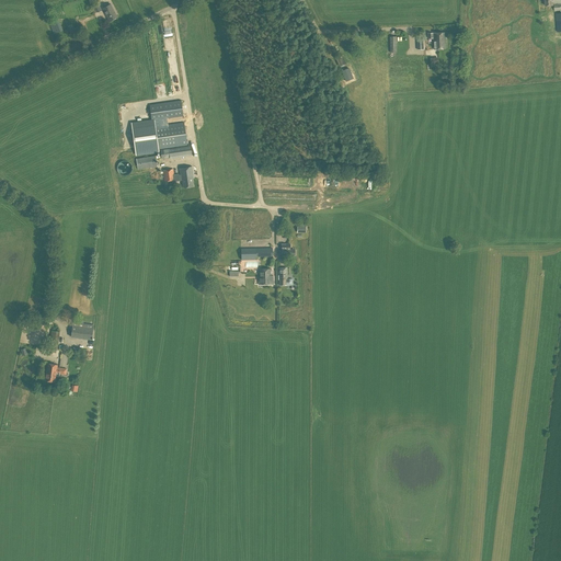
[(560,0),(545,0),(546,6),(553,6),(554,11),(560,11),(560,13),(556,14),(557,32),(560,31),(560,0)]
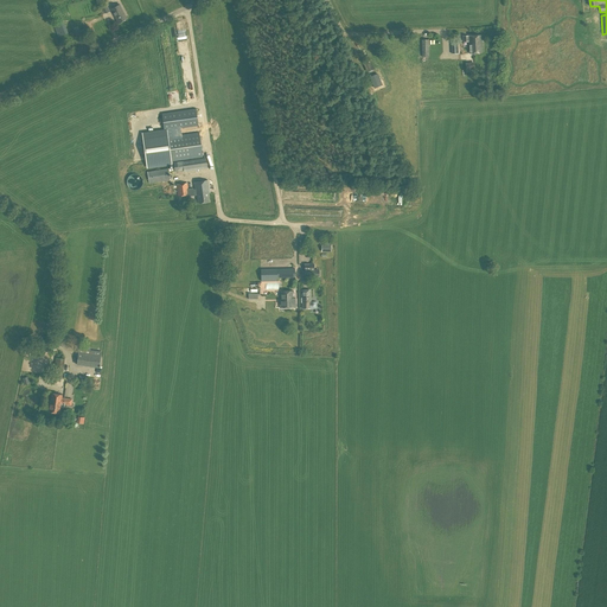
[(119,23),(123,20),(117,10),(113,12),(119,23)]
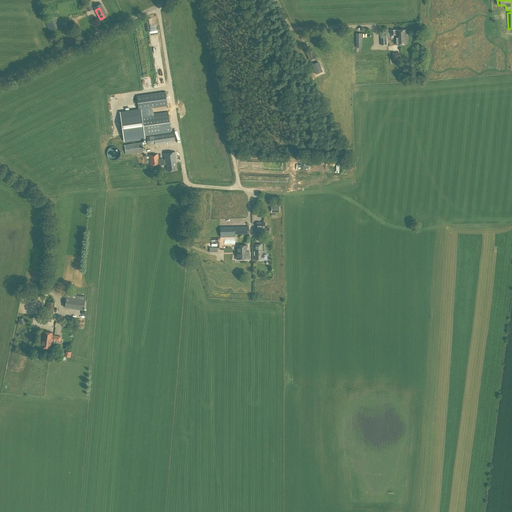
[(399,38),(399,45),(407,45),(406,30),(399,31),(399,35),(398,35),(398,38),(399,38)]
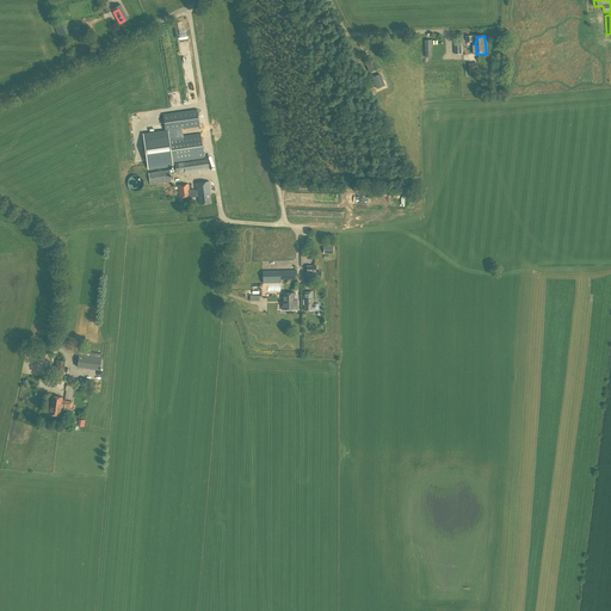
[(473,54),(476,54),(476,45),(475,45),(475,42),(476,42),(476,37),(467,37),(467,42),(471,42),(473,54)]
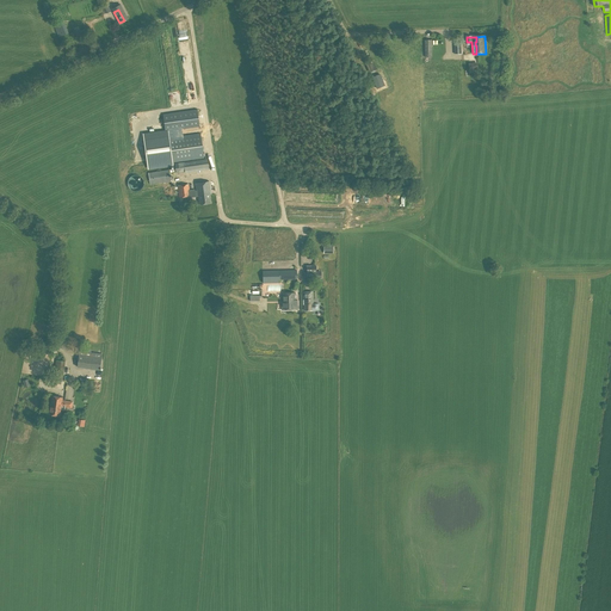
[(369,73),(377,69),(372,60),(365,63),(369,73)]
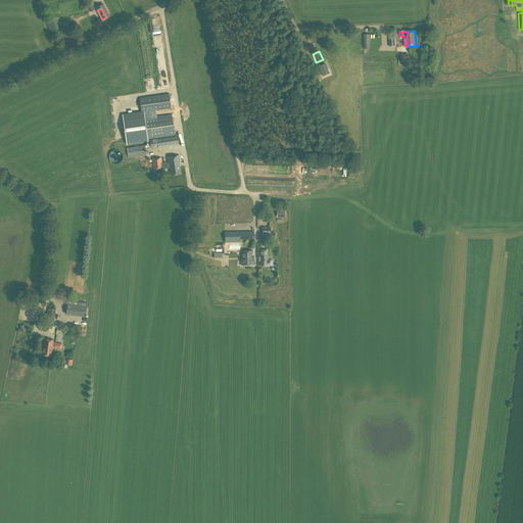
[(321,62),(315,64),(320,76),(326,74),(321,62)]
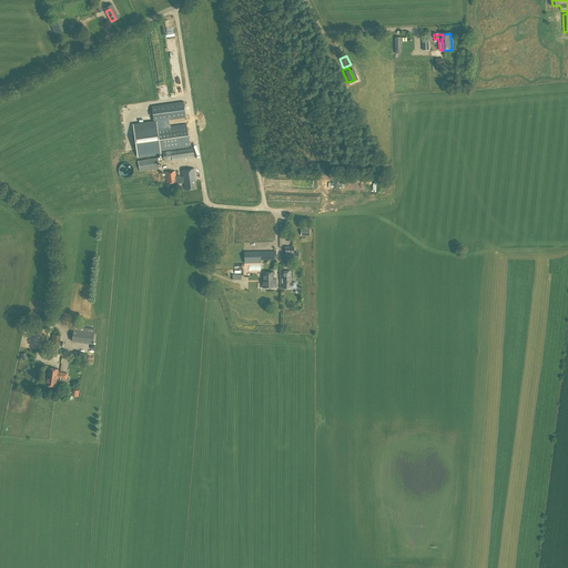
[(185,118),(183,102),(155,107),(156,122),(185,118)]
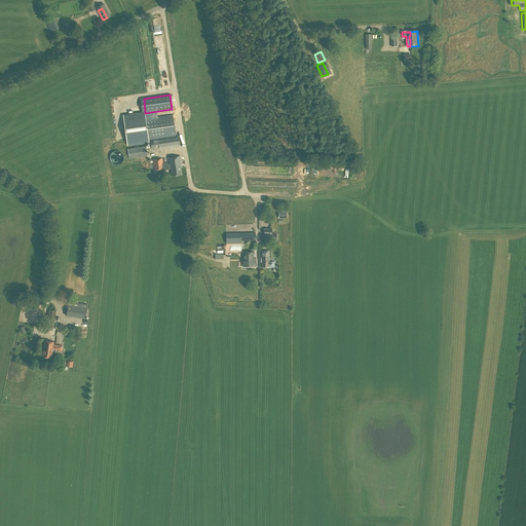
[(148,140),(176,136),(173,115),(145,118),(145,112),(123,115),(127,146),(149,143),(148,140)]
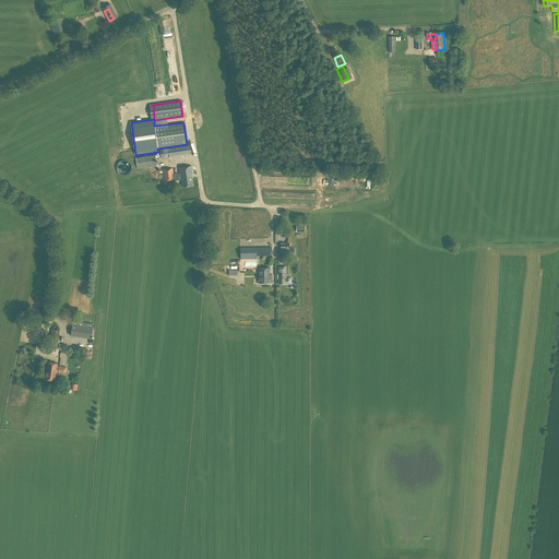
[(169,158),(191,155),(190,145),(159,150),(161,158),(169,157),(169,158)]
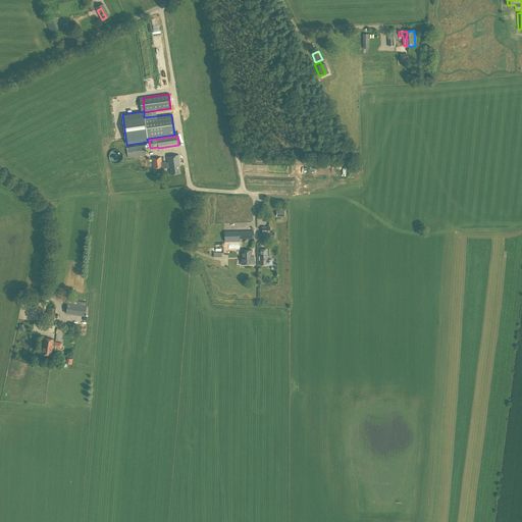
[(115,158),(116,158),(118,158),(119,158),(120,157),(121,156),(121,155),(122,154),(122,153),(123,152),(122,150),(122,149),(122,148),(121,147),(120,146),(120,145),(118,145),(117,144),(116,144),(115,144),(114,144),(113,145),(111,145),(111,146),(110,147),(109,148),(109,149),(108,150),(108,151),(108,152),(109,154),(109,155),(110,156),(111,157),(112,157),(113,158),(114,158),(115,158)]
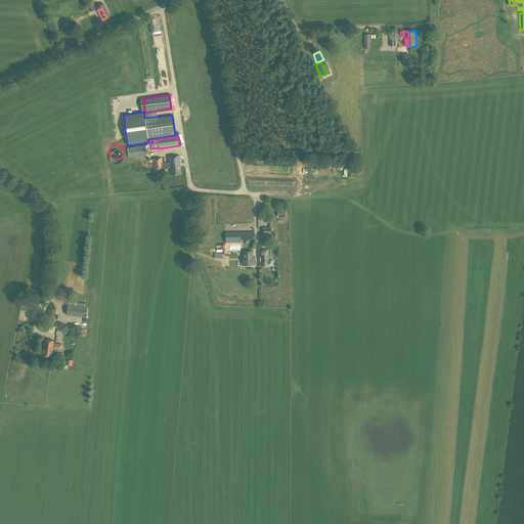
[(129,159),(147,156),(145,145),(127,148),(129,159)]
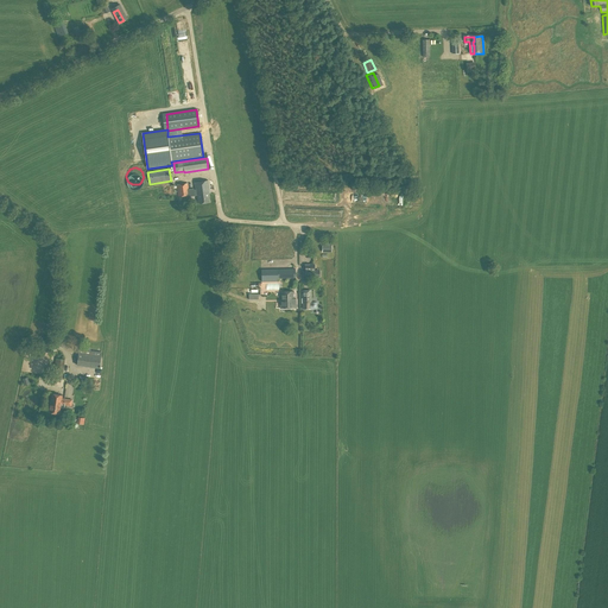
[(189,194),(189,196),(197,196),(198,204),(210,202),(209,194),(210,194),(209,181),(195,183),(196,192),(189,194)]
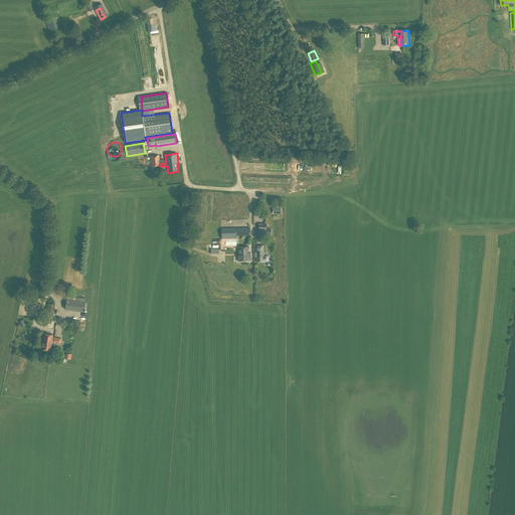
[(160,164),(159,156),(150,157),(151,167),(160,166),(160,164)]
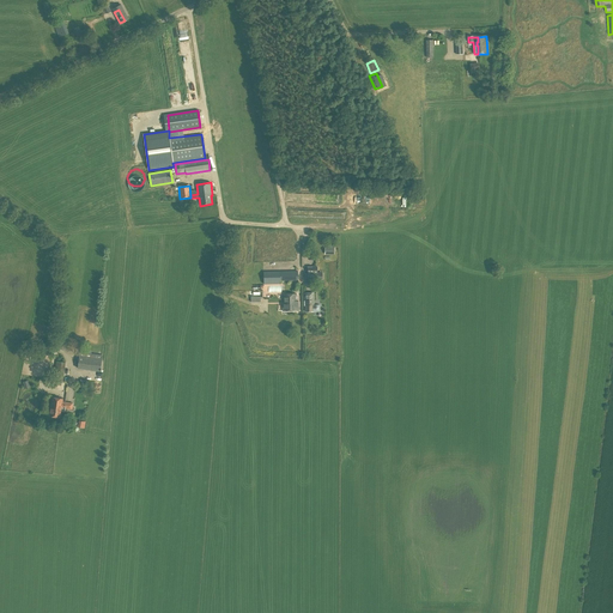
[(317,272),(317,266),(308,267),(308,279),(322,279),(322,272),(317,272)]
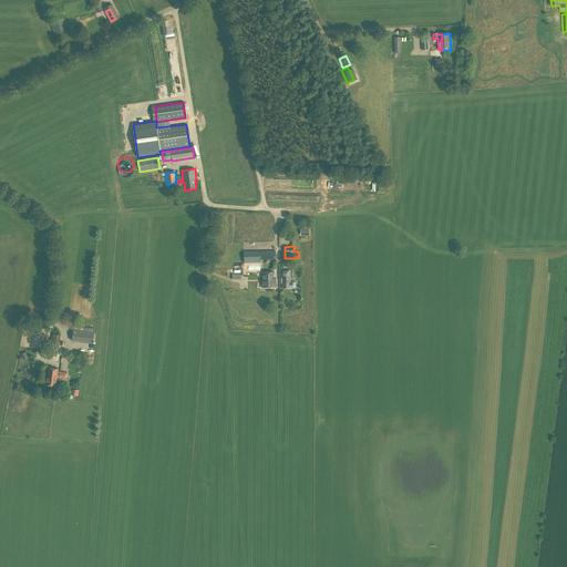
[(244,263),(259,263),(259,259),(275,259),(275,250),(244,251),(244,263)]
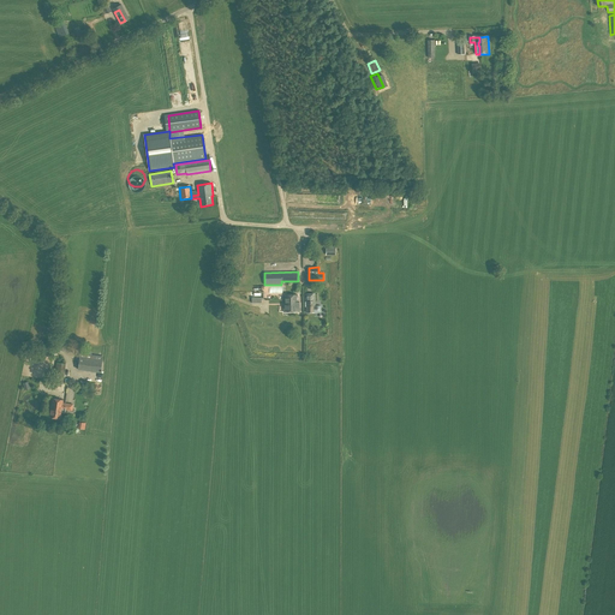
[(251,293),(252,303),(263,303),(263,292),(251,293)]
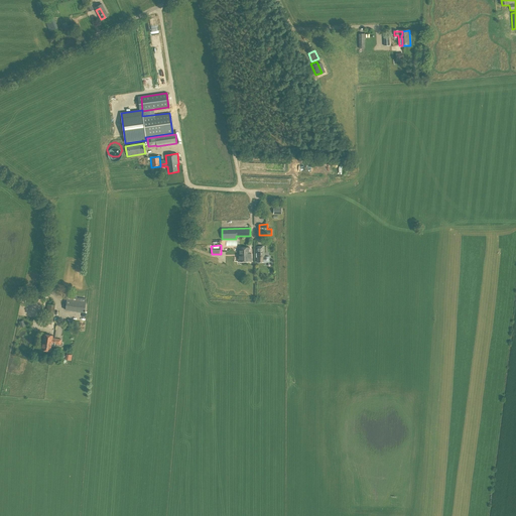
[(256,258),(257,258),(257,262),(263,262),(263,263),(268,263),(269,262),(269,258),(263,258),(263,257),(264,257),(264,247),(256,247),(256,258)]
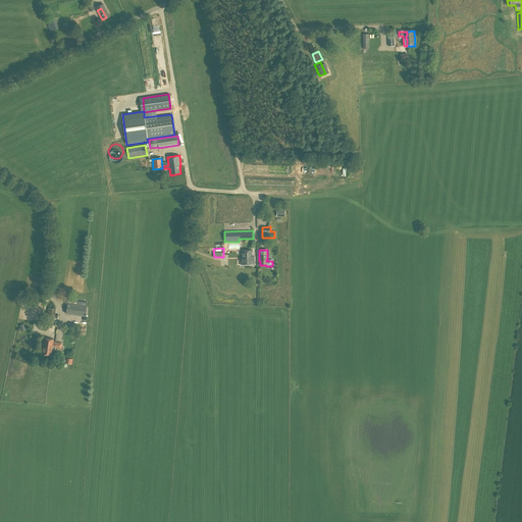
[(252,251),(242,251),(242,260),(241,260),(241,265),(255,264),(254,257),(253,257),(252,251)]
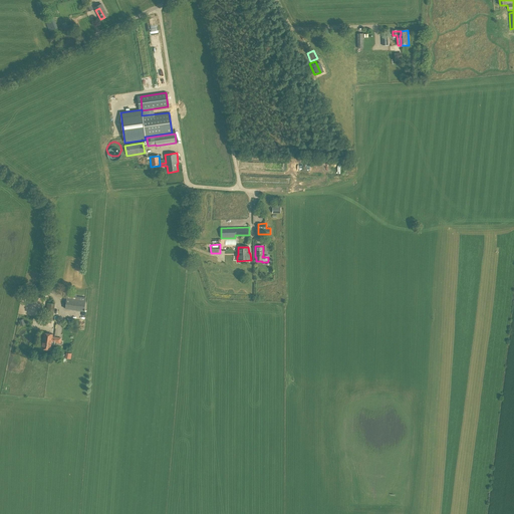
[(84,310),(86,298),(69,295),(68,301),(66,301),(65,307),(84,310)]
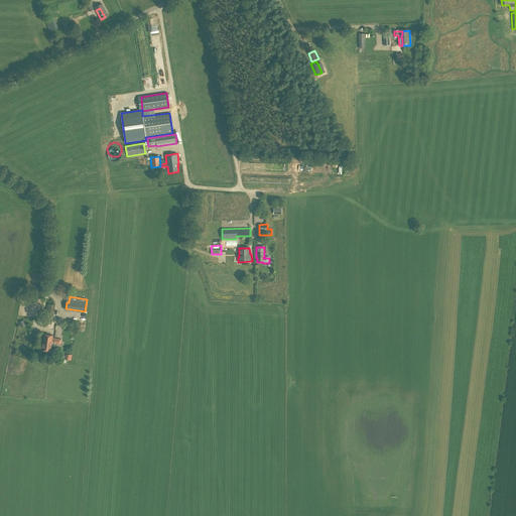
[(53,321),(54,305),(46,304),(45,320),(53,321)]
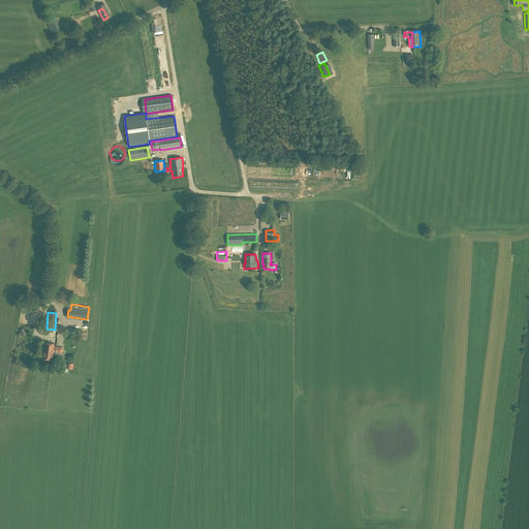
[(54,350),(44,349),(42,359),(52,361),(53,353),(56,354),(56,351),(62,352),(63,347),(55,346),(54,350)]
